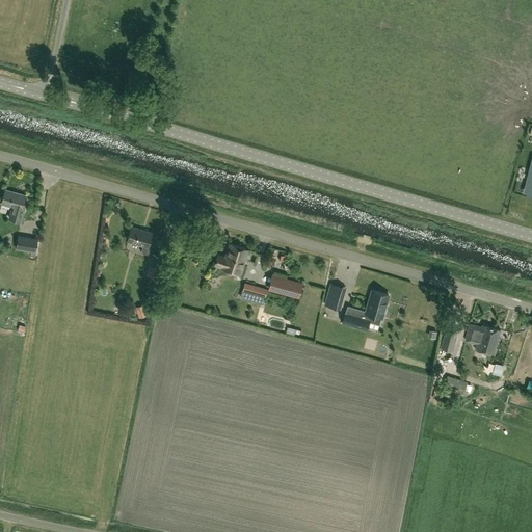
[(2,203),(11,206),(7,218),(21,222),(25,208),(22,207),(26,195),(5,190),(2,203)]
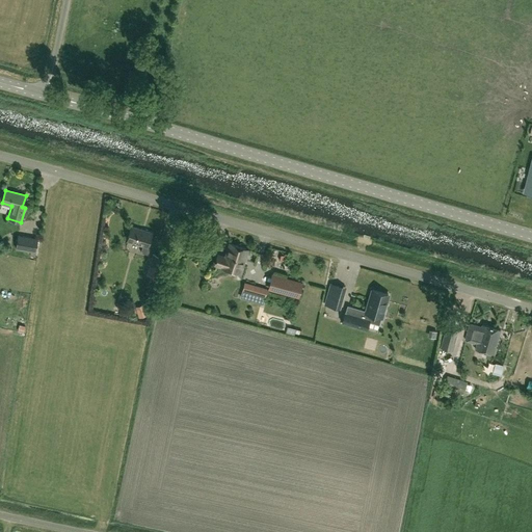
[(150,246),(148,245),(152,232),(131,225),(127,241),(142,245),(140,253),(148,255),(150,246)]
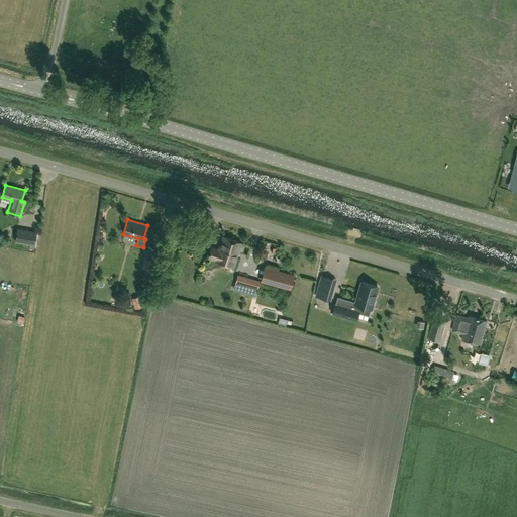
[(15,241),(29,244),(29,248),(34,249),(37,231),(17,228),(15,241)]
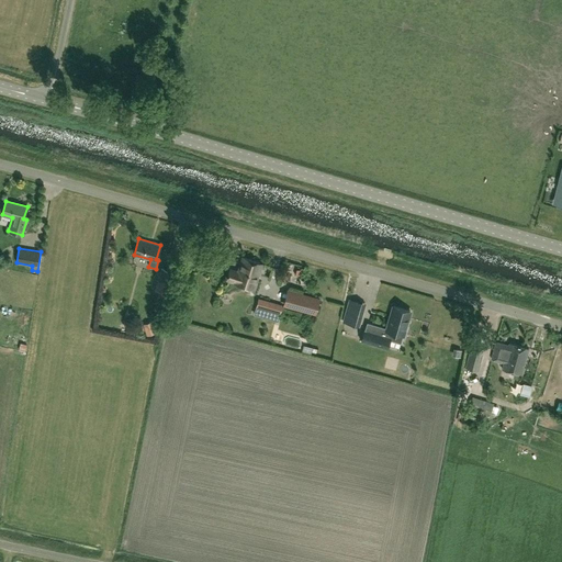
[(253,293),(260,272),(262,263),(244,258),(239,270),(229,267),(225,280),(245,287),(244,291),(245,293),(250,295),(253,293)]
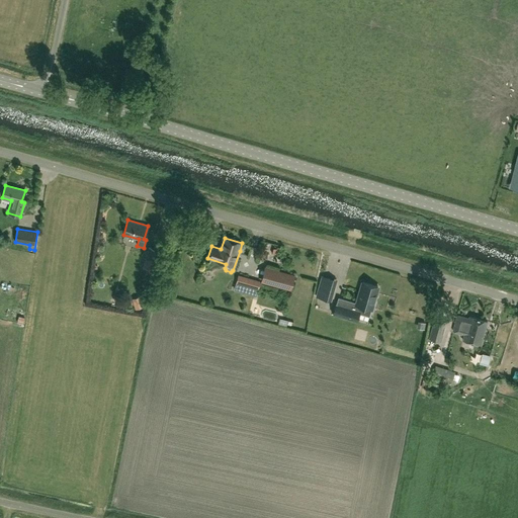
[(161,250),(148,246),(143,266),(142,269),(146,270),(145,274),(152,276),(154,269),(155,270),(161,250)]
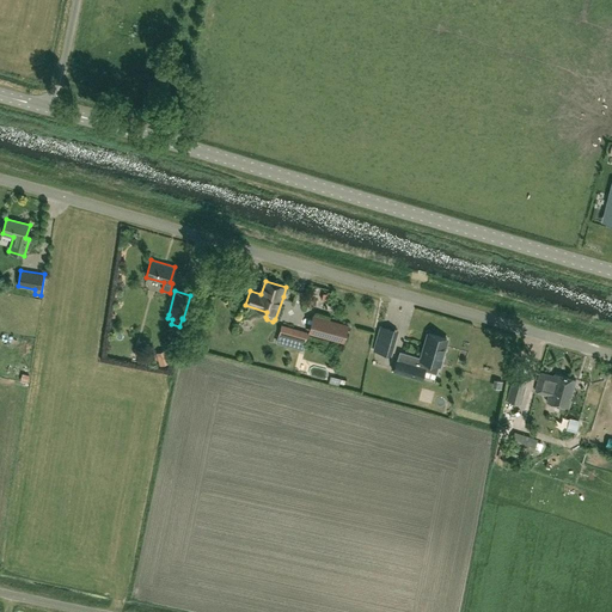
[(348,324),(312,314),(307,334),(343,343),(348,324)]
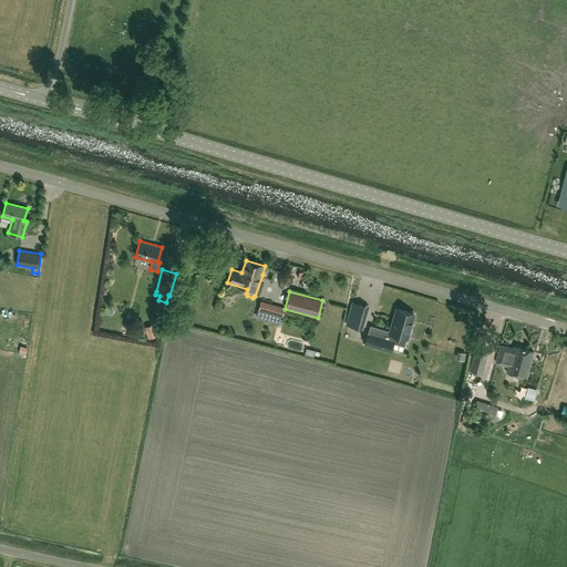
[(279,326),(284,309),(259,302),(257,310),(276,316),(274,325),(279,326)]
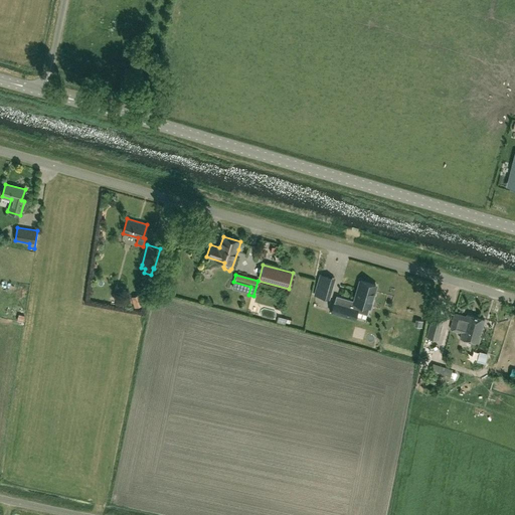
[(354,303),(359,305),(369,308),(375,285),(361,281),(354,302),(354,303)]
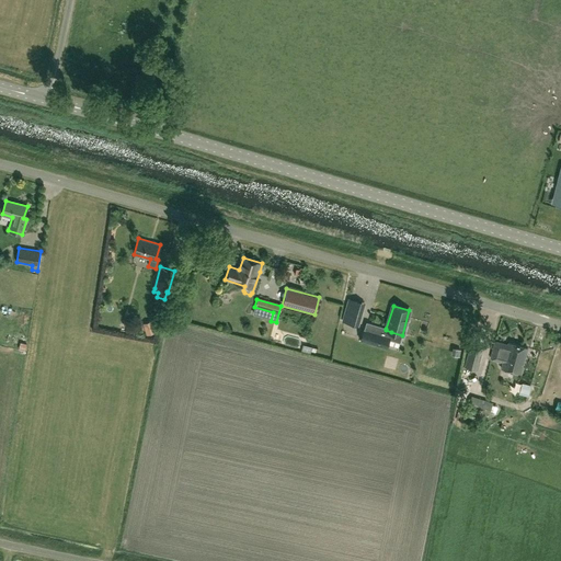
[(23,307),(20,311),(29,319),(33,315),(23,307)]
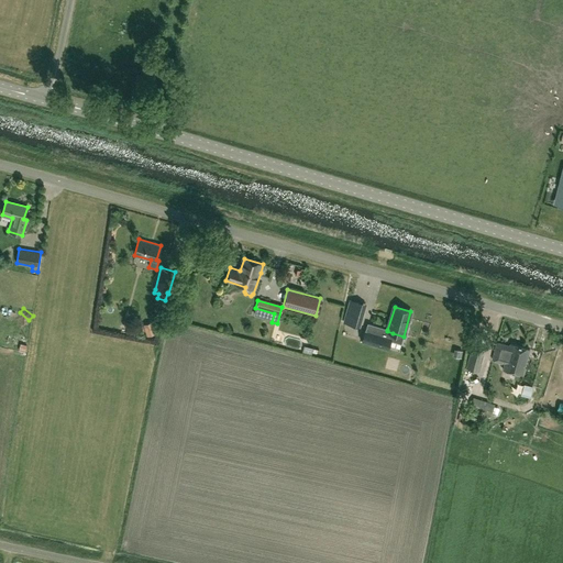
[(152,321),(145,324),(152,337),(158,333),(152,321)]
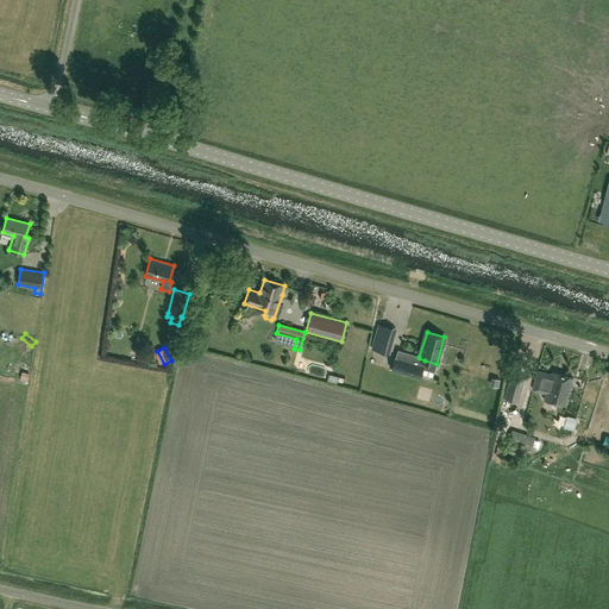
[(414,356),(415,355),(397,350),(391,369),(419,377),(425,360),(419,358),(419,357),(414,356)]
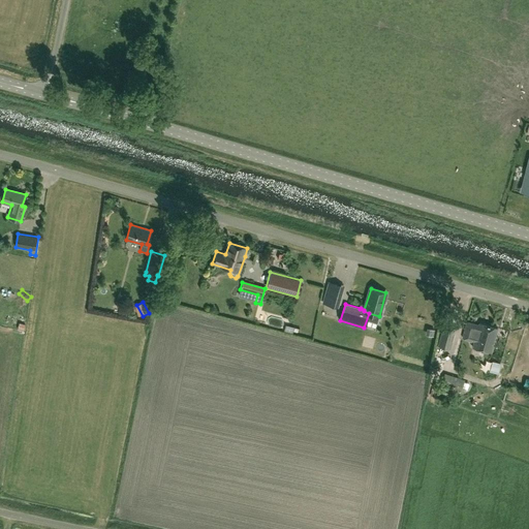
[(446,313),(438,345),(449,348),(459,317),(446,313)]
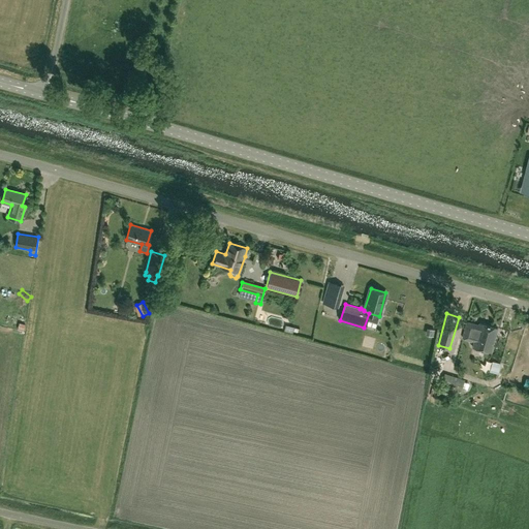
[(479,322),(478,325),(467,322),(463,338),(474,341),(472,347),(491,352),(497,328),(479,322)]
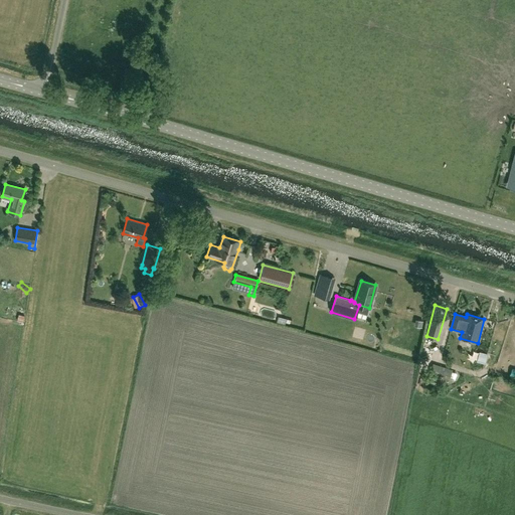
[(487,353),(480,351),(477,361),(485,363),(487,353)]
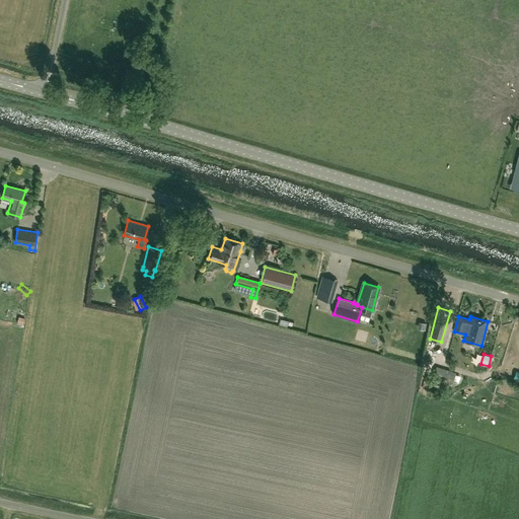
[(433,377),(452,384),(455,373),(436,367),(433,377)]
